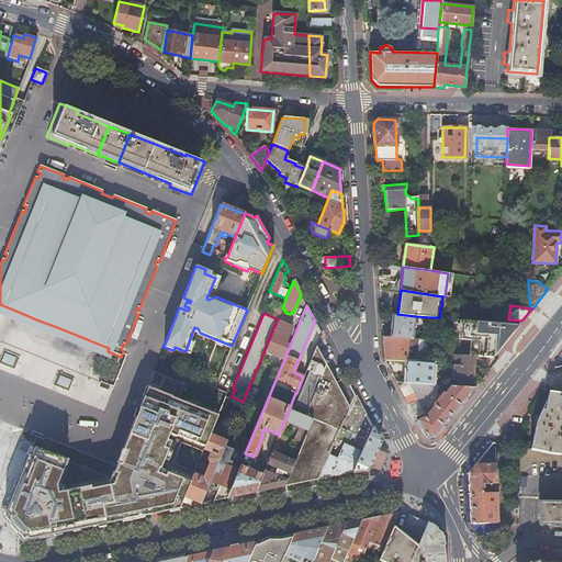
[(397,314),(391,314),(390,337),(407,338),(413,339),(415,316),(397,314)]
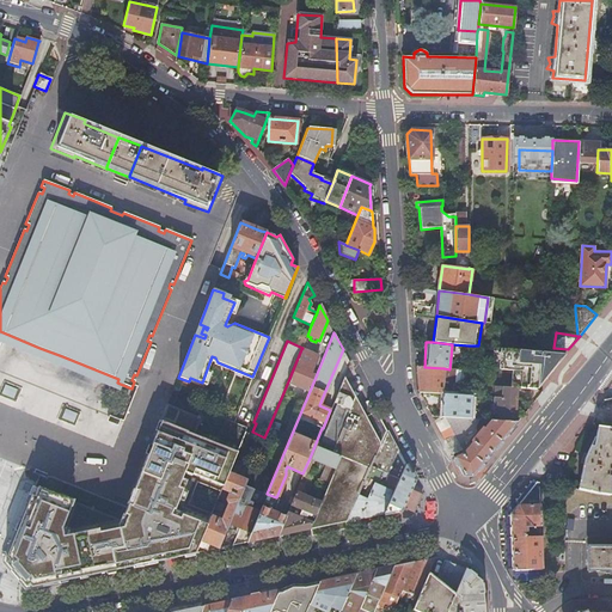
[(548,352),(503,348),(502,368),(514,369),(512,386),(518,386),(538,387),(565,353),(548,352)]
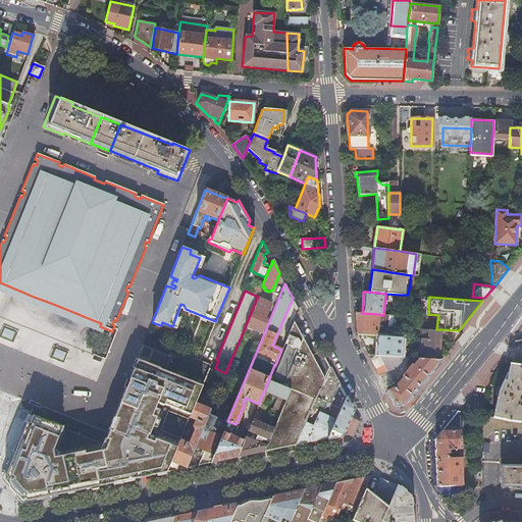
[(257,298),(246,325),(264,333),(269,321),(264,319),(270,304),(257,298)]
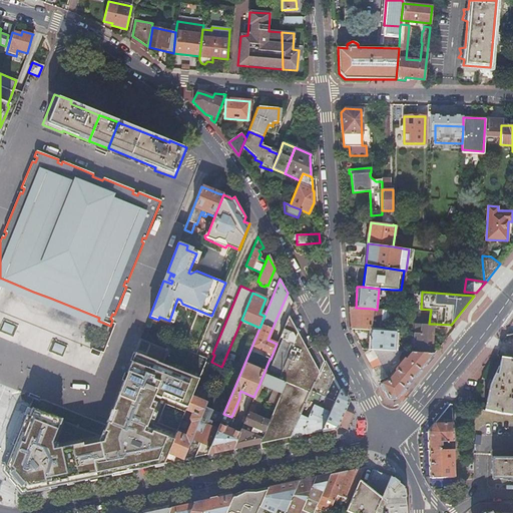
[(356,308),(350,308),(351,329),(370,330),(372,309),(356,308)]
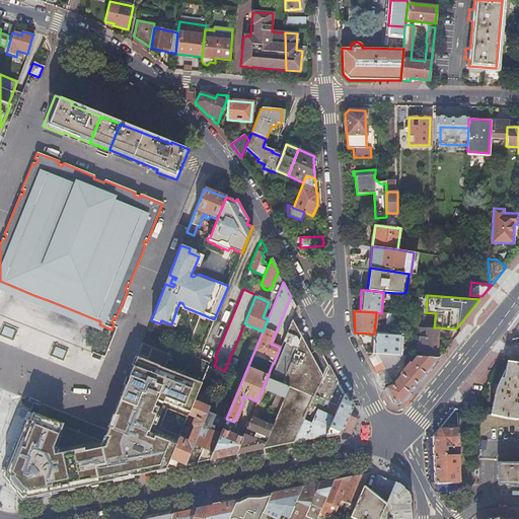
[(395,323),(396,313),(387,313),(387,323),(395,323)]
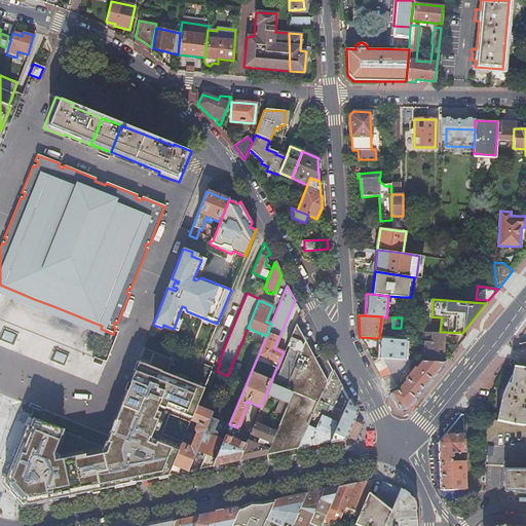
[(286,347),(284,352),(277,368),(276,368),(270,383),(285,389),(299,353),(304,340),(295,323),(286,347)]
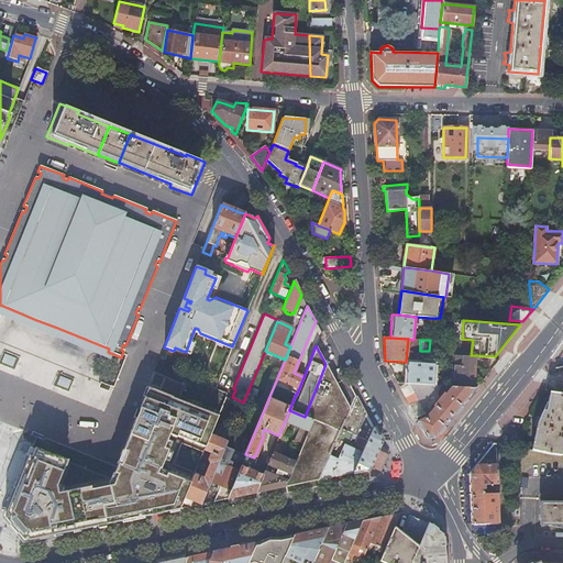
[(1,363),(17,367),(20,356),(4,352),(1,363)]
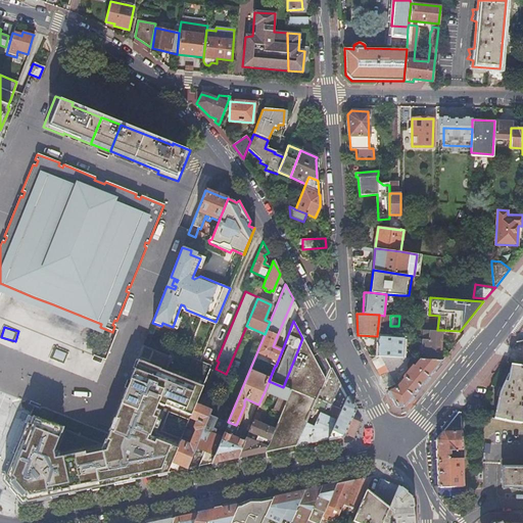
[(437,330),(415,329),(414,339),(421,339),(420,359),(420,360),(439,361),(439,360),(442,330),(437,330)]
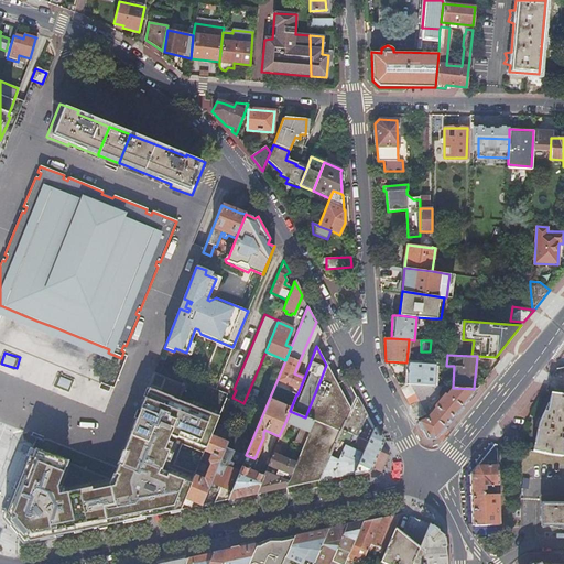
[(408,362),(407,383),(411,384),(435,386),(436,365),(408,362)]
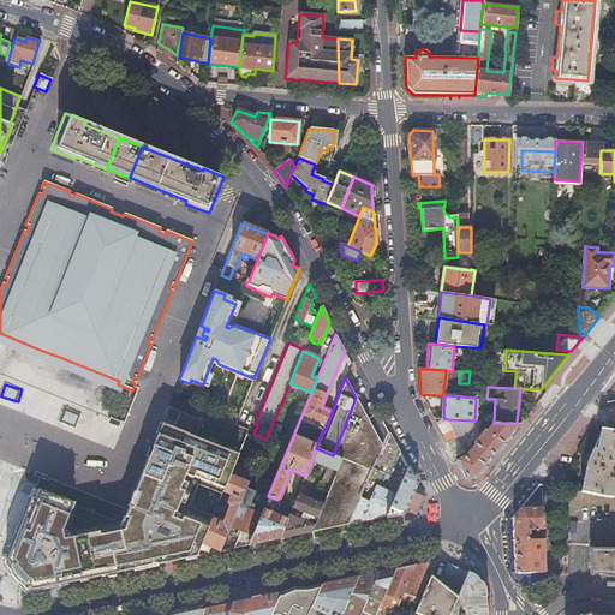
[(360,407),(356,398),(350,413),(333,455),(341,459),(329,485),(321,506),(310,532),(348,524),(364,489),(372,469),(383,446),(388,434),(377,413),(366,419),(365,416),(360,407)]
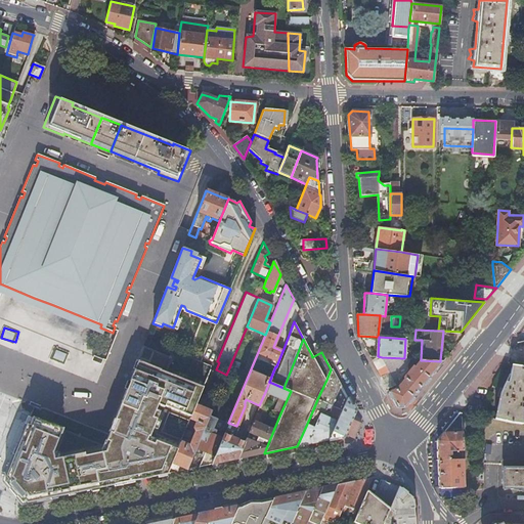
[(310,346),(307,347),(311,354),(319,349),(317,345),(310,346)]
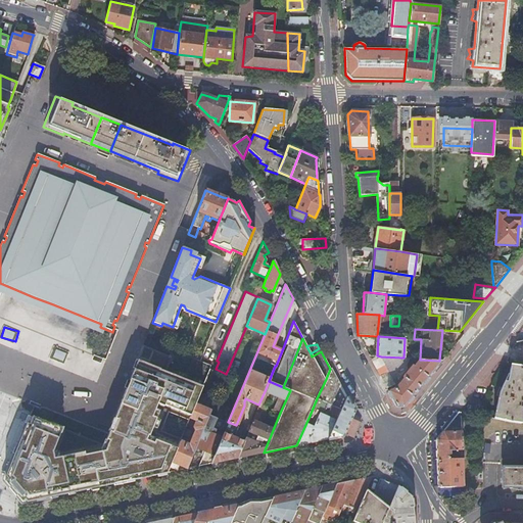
[(169,412),(188,420),(192,412),(194,406),(200,390),(202,386),(164,372),(171,358),(142,346),(104,441),(85,489),(93,487),(167,472),(181,438),(160,431),(169,412)]
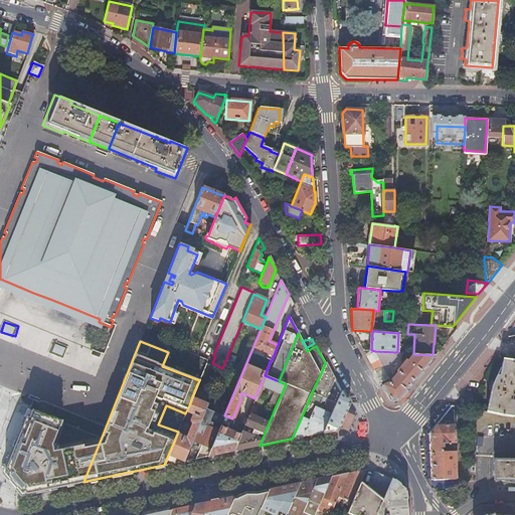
[(62,354),(64,346),(55,344),(53,352),(62,354)]
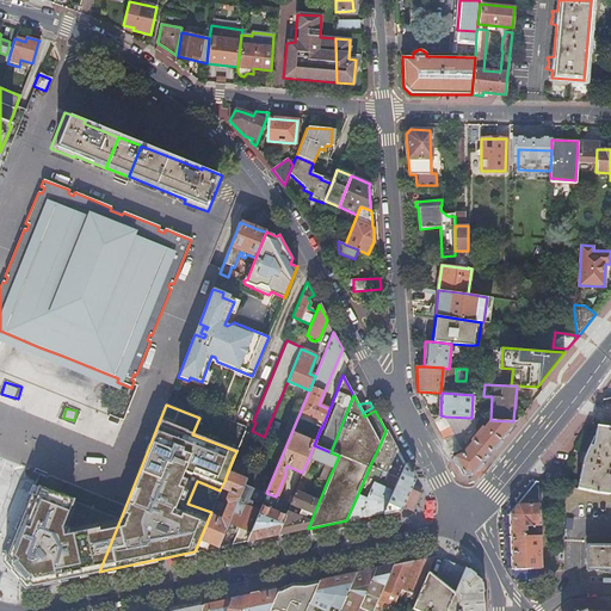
[(471,418),(445,417),(461,449),(475,431),(475,425),(479,418),(471,418)]
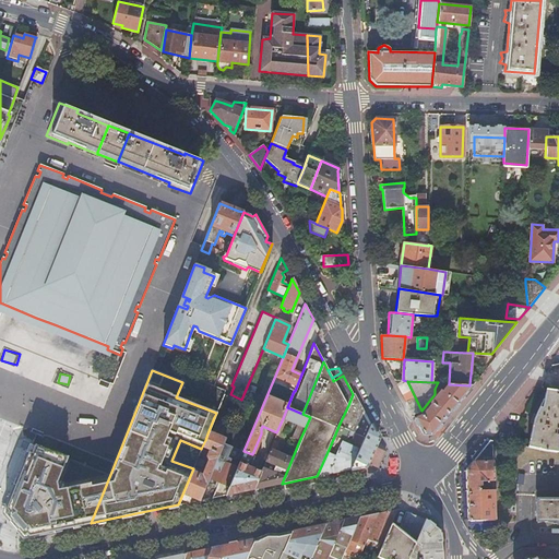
[(423,414),(414,418),(423,435),(431,436),(473,385),(470,384),(470,385),(449,384),(449,383),(448,383),(423,414)]
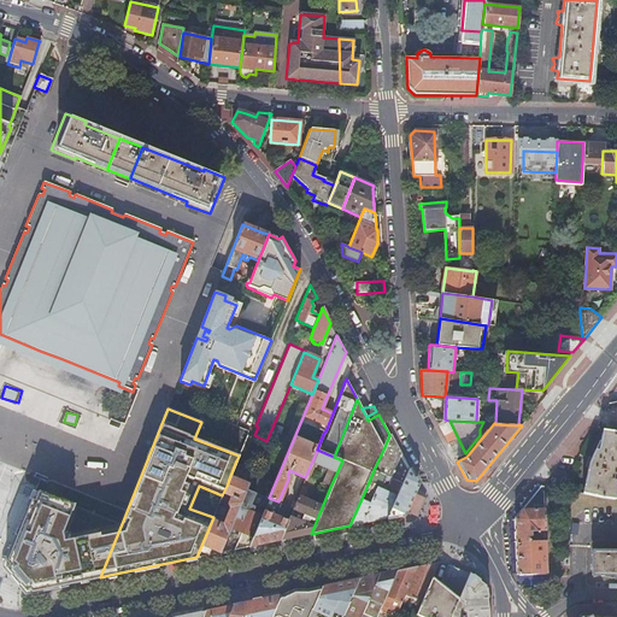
[(589,463),(582,493),(604,498),(615,499),(616,486),(616,430),(603,428),(598,450),(594,450),(589,463)]
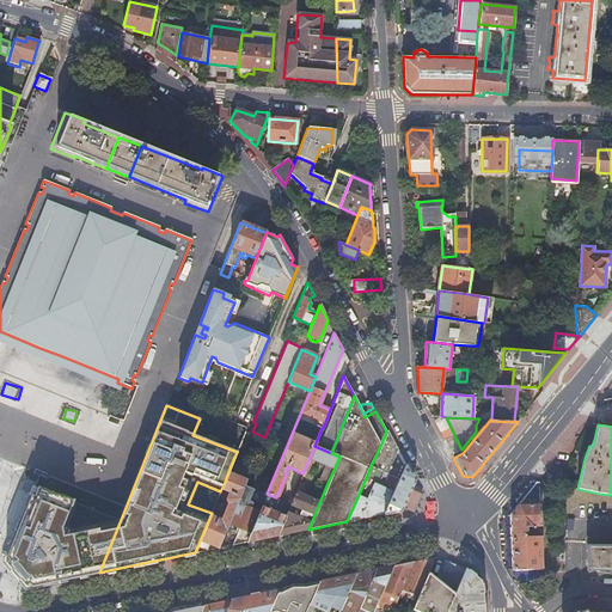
[(237,452),(234,457),(243,460),(254,434),(245,432),(240,442),(237,452)]
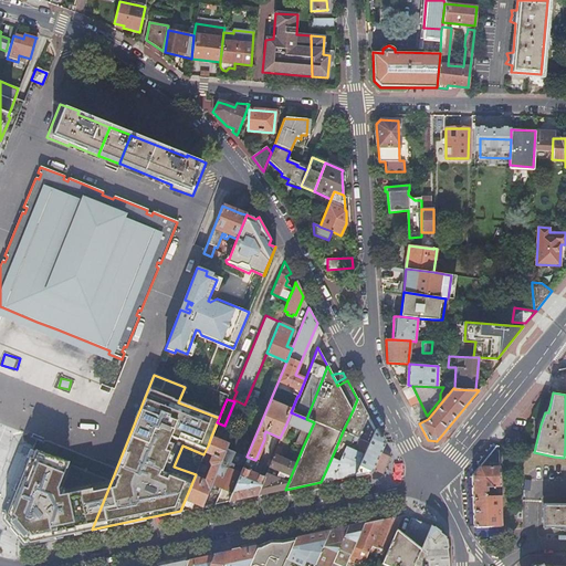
[(335,450),(321,482),(354,475),(374,430),(373,428),(357,399),(353,410),(343,431),(359,439),(356,447),(358,450),(357,453),(348,449),(350,444),(348,443),(343,456),(336,453),(337,451),(335,450)]
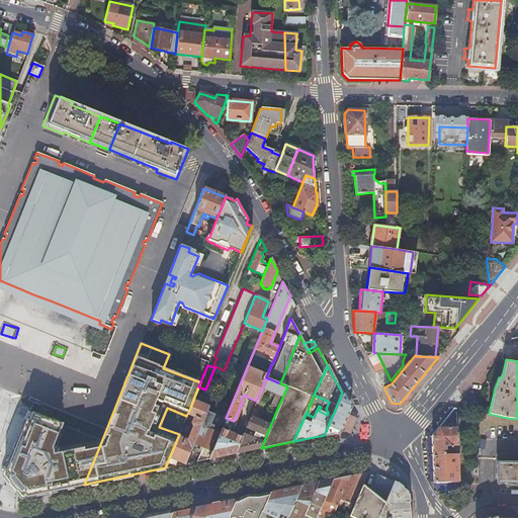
[(266,377),(262,387),(275,394),(270,406),(277,409),(287,386),(280,383),(266,377)]
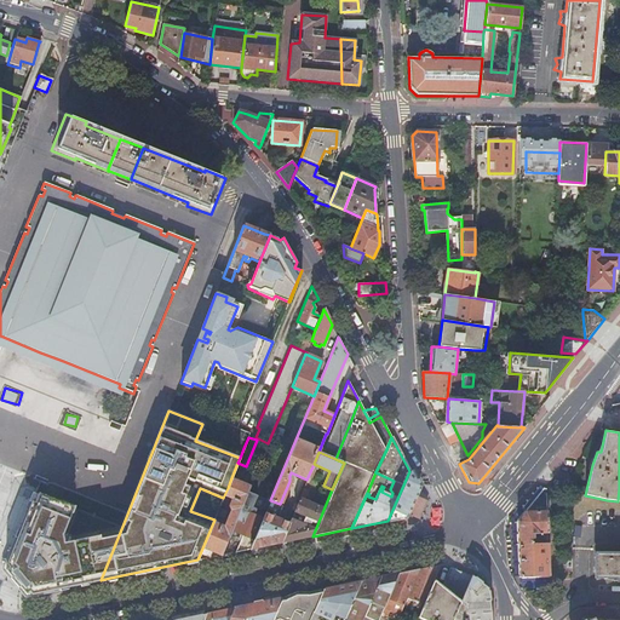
[(409,471),(388,521),(396,518),(407,516),(419,489),(409,471)]
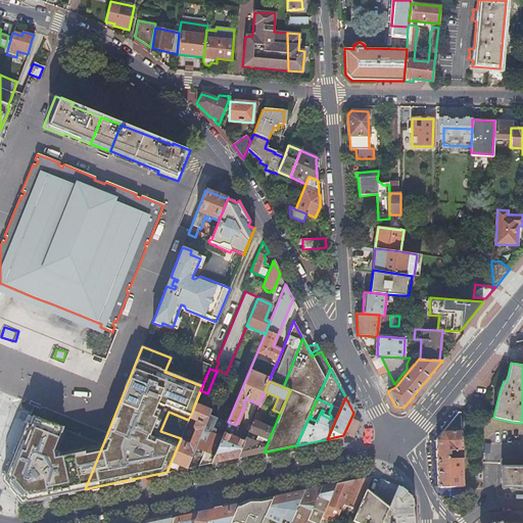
[(181,438),(167,472),(180,470),(187,468),(201,432),(209,414),(210,412),(194,406),(192,412),(188,420),(181,438)]
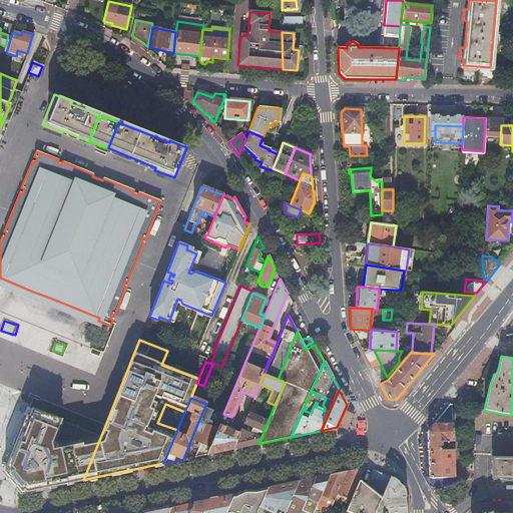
[(450,402),(432,425),(452,425),(452,403),(450,402)]
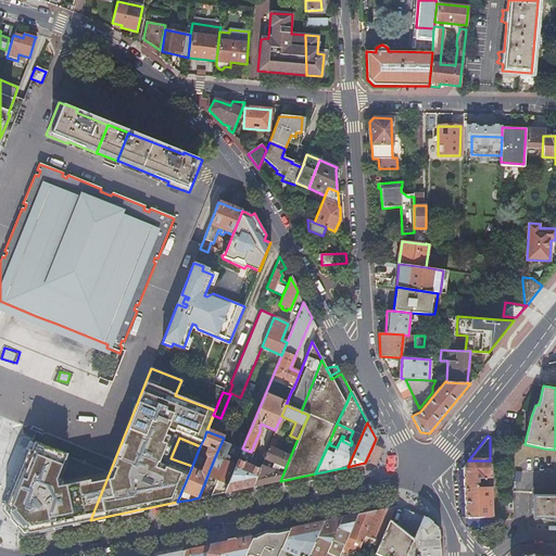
[(258,470),(251,487),(262,484),(280,481),(290,457),(273,450),(276,440),(272,438),(258,470)]
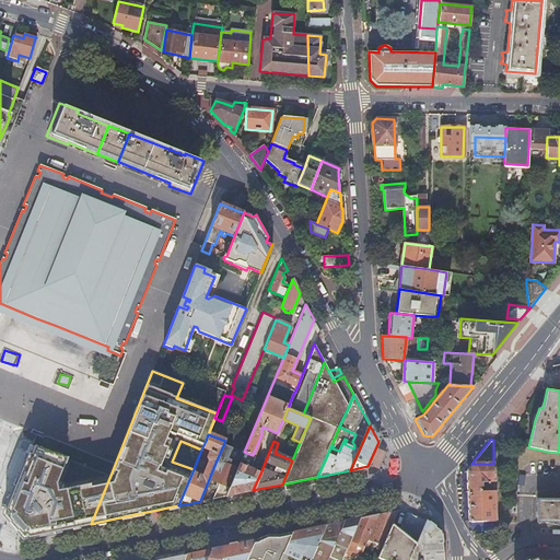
[(91,524),(112,473),(33,443),(9,509),(28,537),(91,524)]
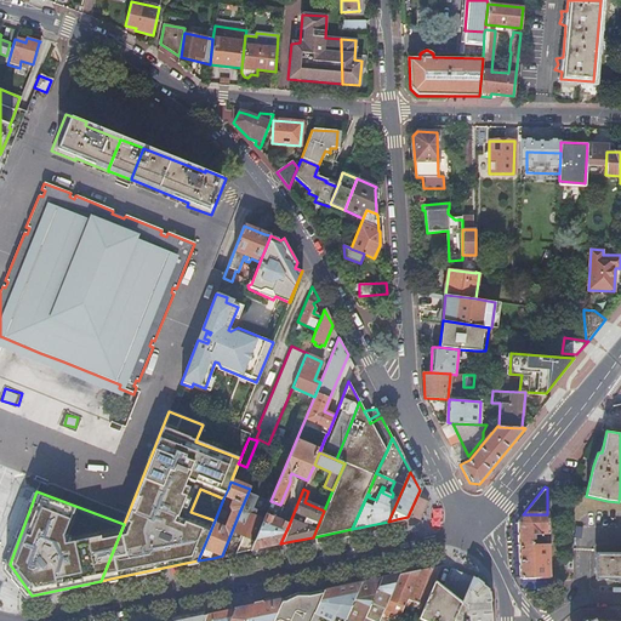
[(257,495),(249,491),(239,513),(222,556),(239,552),(250,550),(263,520),(265,514),(266,513),(252,507),(257,495)]
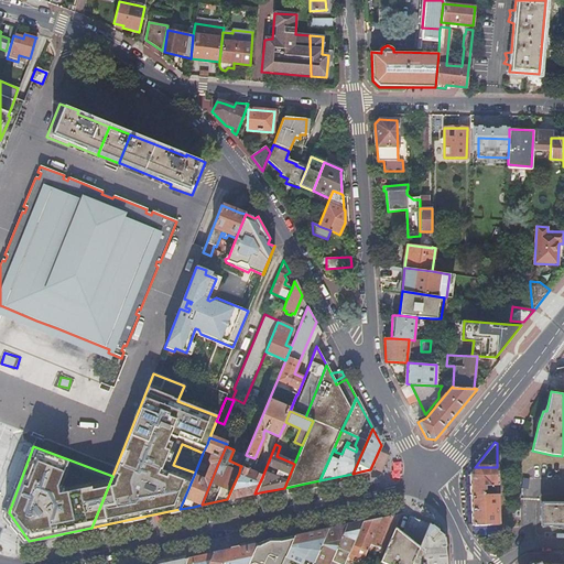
[(239,473),(227,499),(242,497),(247,496),(255,494),(262,477),(240,467),(239,473)]
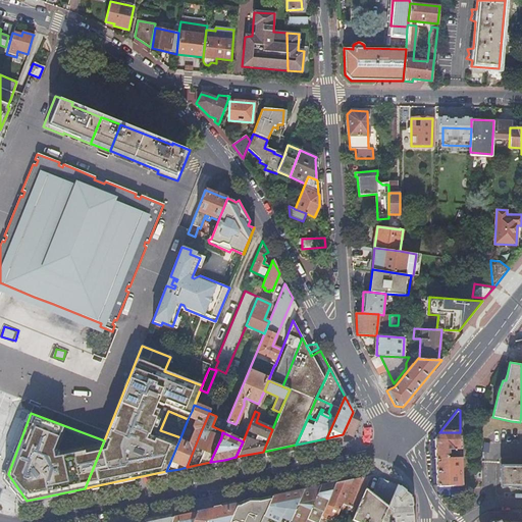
[(461,453),(460,432),(439,432),(435,437),(435,458),(447,458),(447,454),(448,454),(449,456),(461,456),(461,453)]
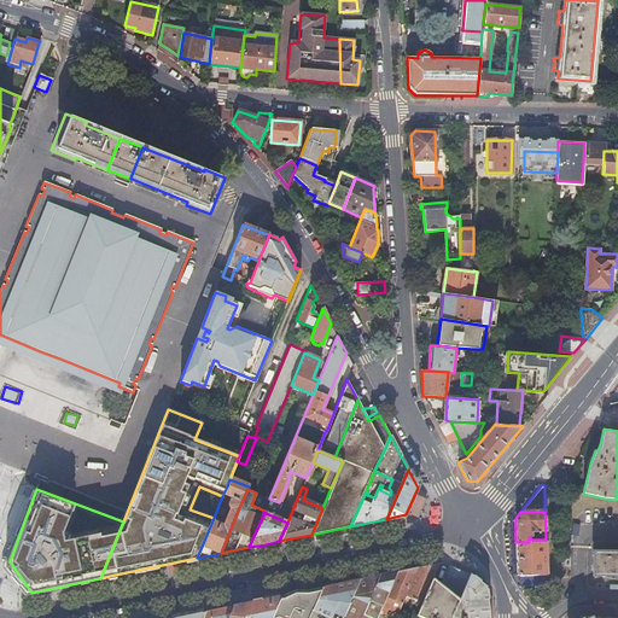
[(529,542),(516,542),(517,575),(547,575),(547,564),(540,564),(538,561),(541,561),(541,548),(535,548),(535,552),(529,552),(529,542)]
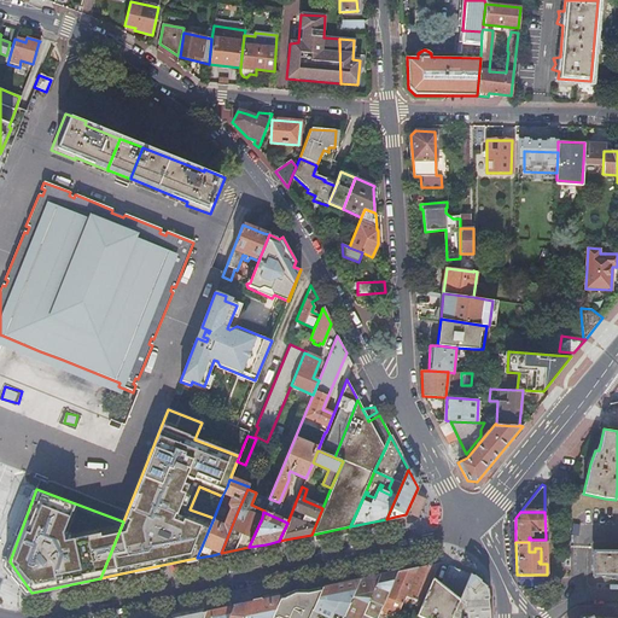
[(617,576),(617,552),(593,552),(593,576),(617,576)]
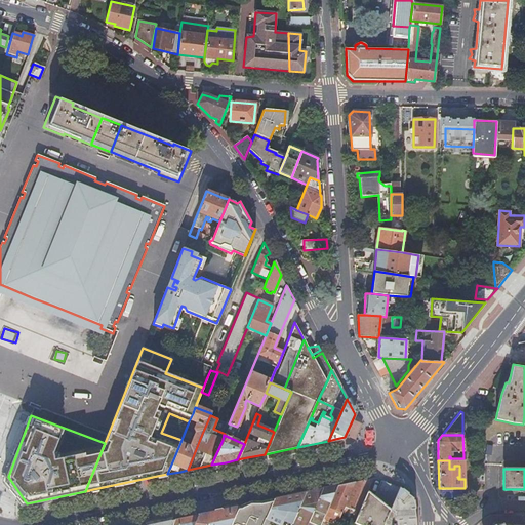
[(366,493),(358,513),(353,524),(354,524),(382,524),(389,511),(398,488),(388,479),(384,477),(373,498),(366,493)]
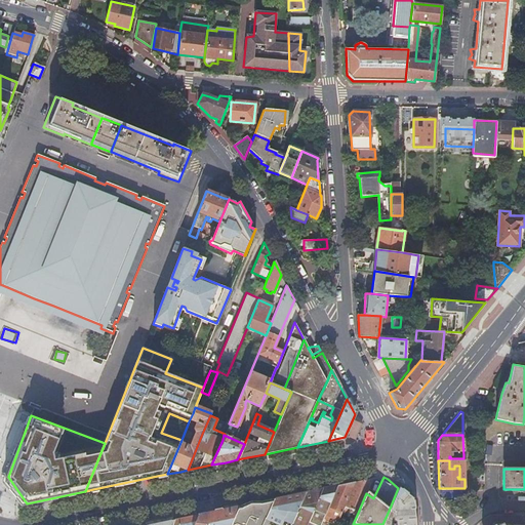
[(362,481),(353,483),(340,513),(344,514),(346,509),(358,513),(366,493),(372,479),(362,481)]
